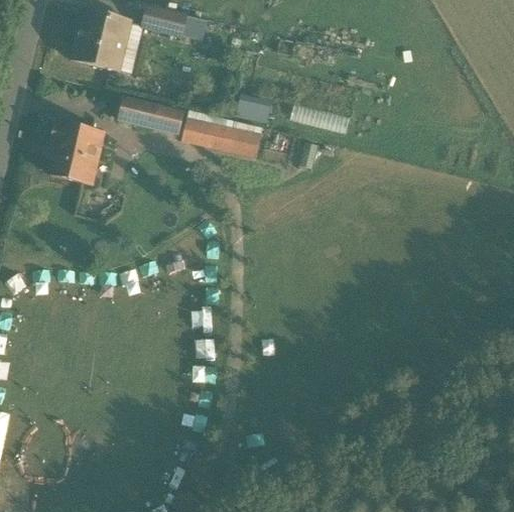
[(207,21),(148,6),(142,27),(202,42),(207,21)]
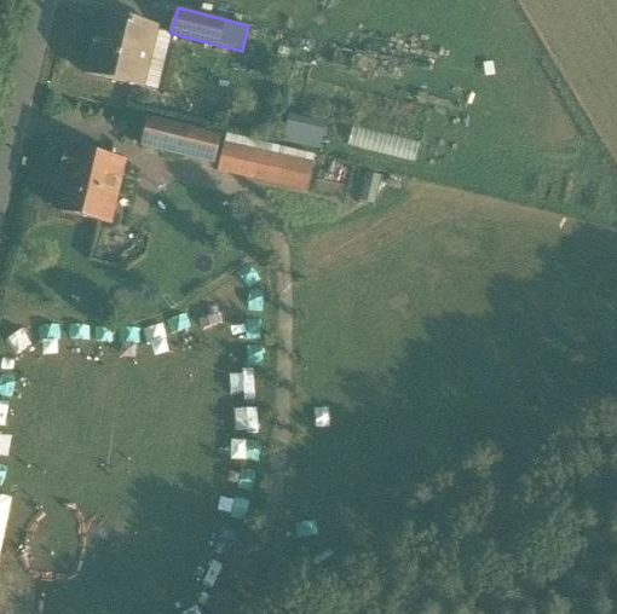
[(157,33),(159,28),(98,13),(92,38),(94,39),(86,73),(157,90),(169,36),(157,33)]
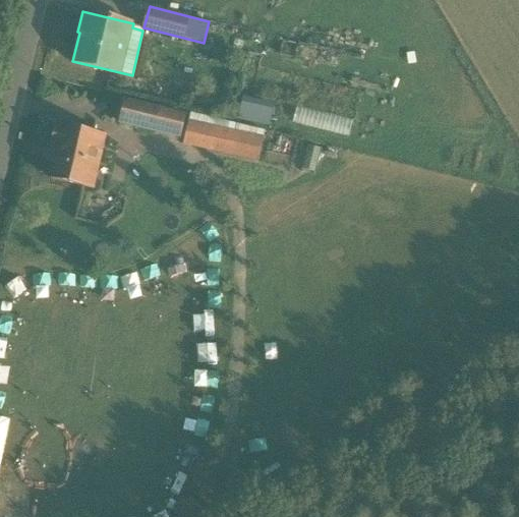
[(243,95),(241,118),(274,120),(276,97),(243,95)]
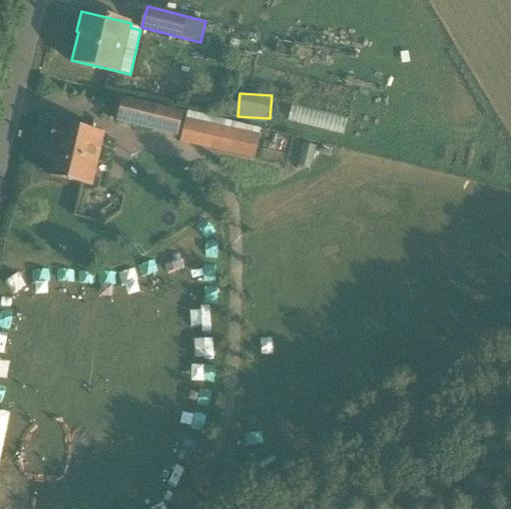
[(181,112),(121,98),(116,121),(176,135),(181,112)]
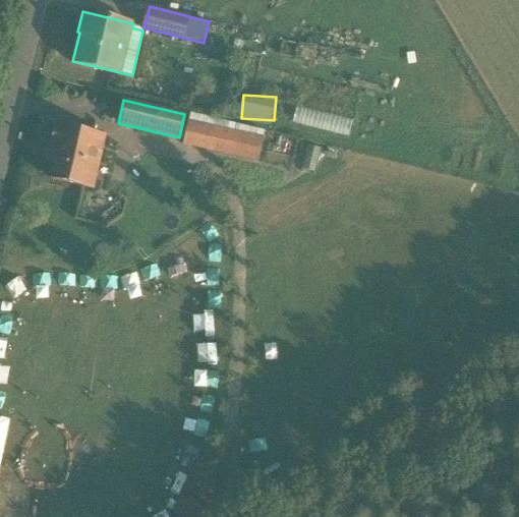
[(344,130),(347,114),(299,103),(296,119),(344,130)]
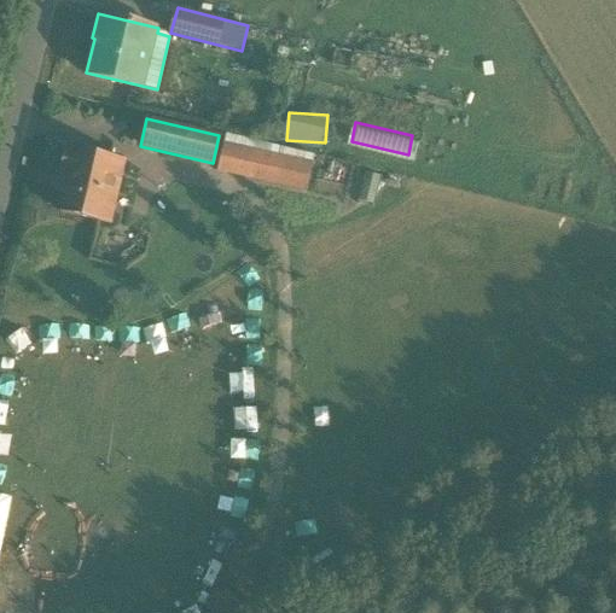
[(227,130),(218,169),(306,190),(314,153),(227,130)]
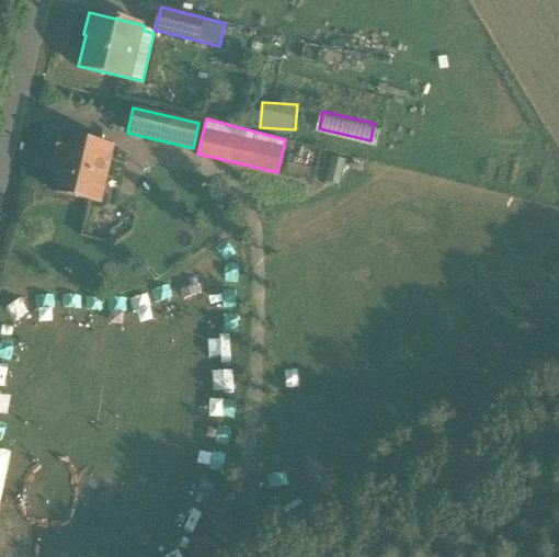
[(61,159),(53,193),(101,204),(115,146),(61,134),(56,158),(61,159)]
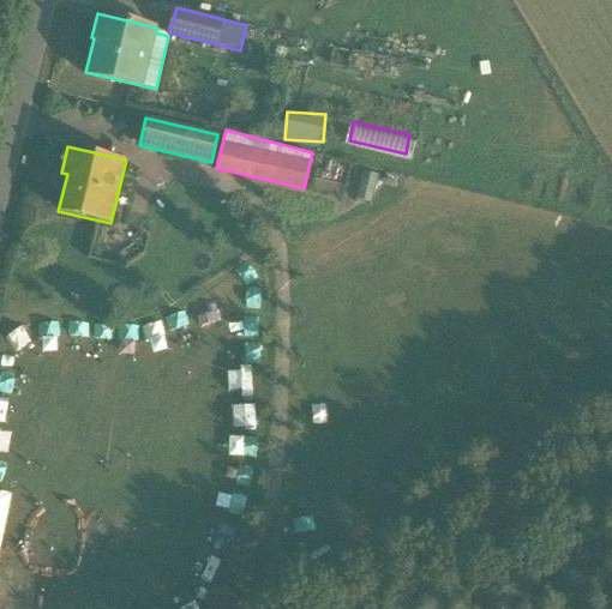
[(369,168),(363,193),(375,196),(379,170),(369,168)]
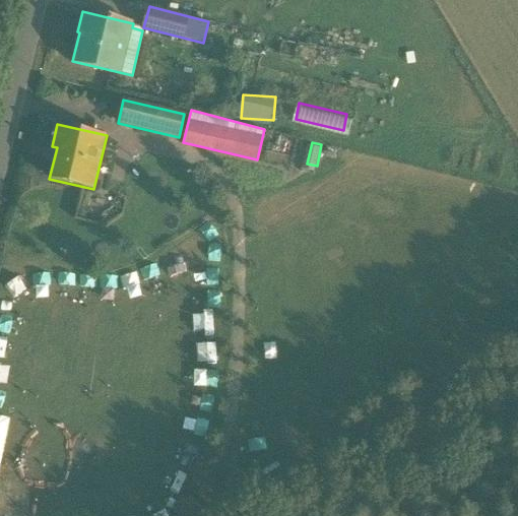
[(264,340),(264,350),(295,352),(296,342),(264,340)]
